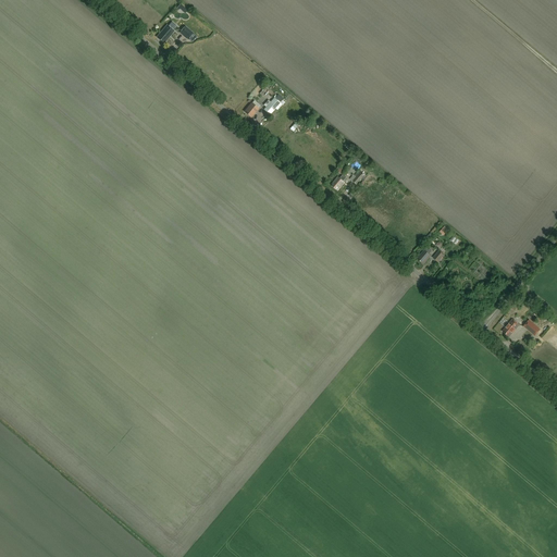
[(175,32),(174,31),(177,26),(172,22),(169,25),(168,25),(157,37),(164,44),(175,32)]
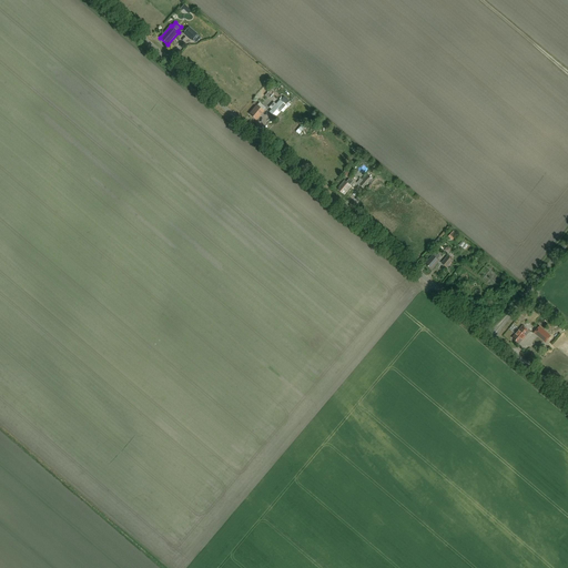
[(192,40),(198,33),(189,27),(183,33),(192,40)]
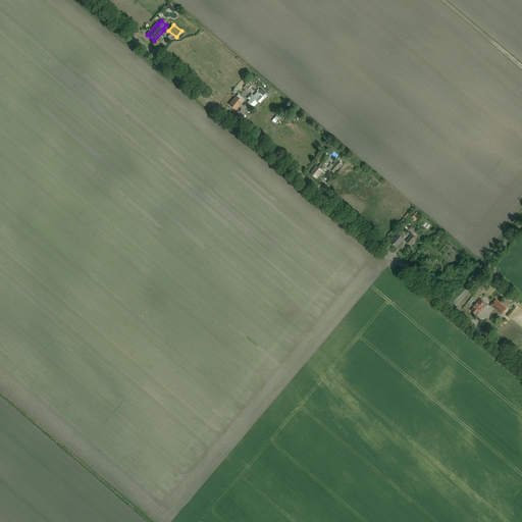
[(257,92),(248,103),(254,108),(263,97),(257,92)]
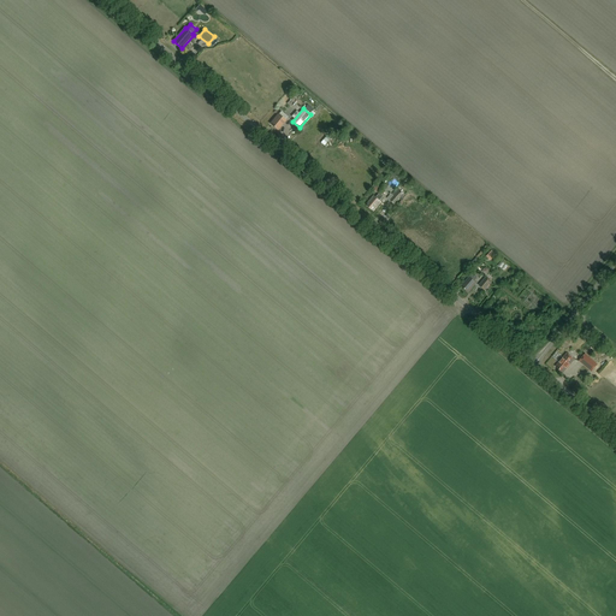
[(280,112),(271,124),(278,130),(288,118),(280,112)]
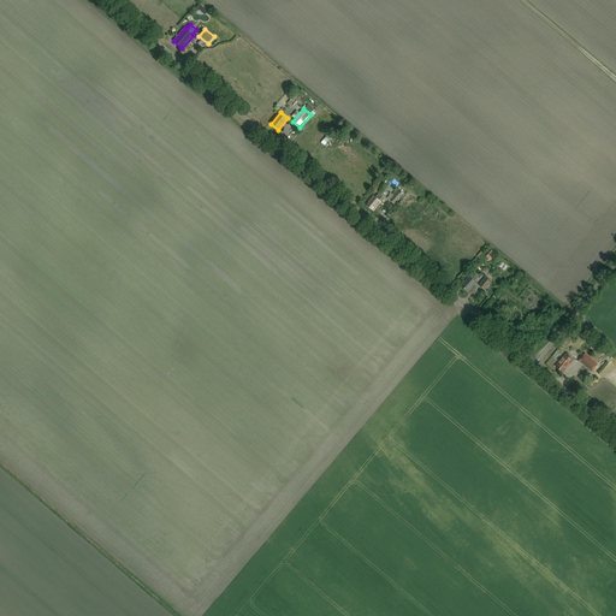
[(321,142),(325,146),(331,140),(327,136),(321,142)]
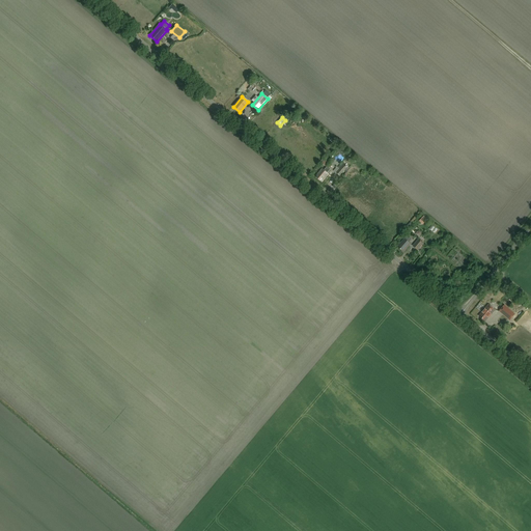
[(343,176),(350,169),(348,168),(348,167),(342,162),(338,167),(340,169),(336,173),(340,176),(341,175),(343,176)]
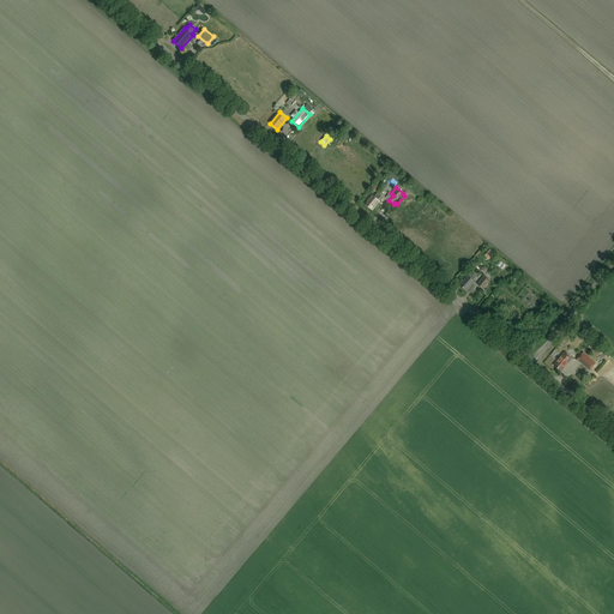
[(373,196),(367,204),(368,205),(367,206),(371,210),(372,209),(373,210),(380,202),(379,200),(383,196),(378,192),(375,197),(373,196)]
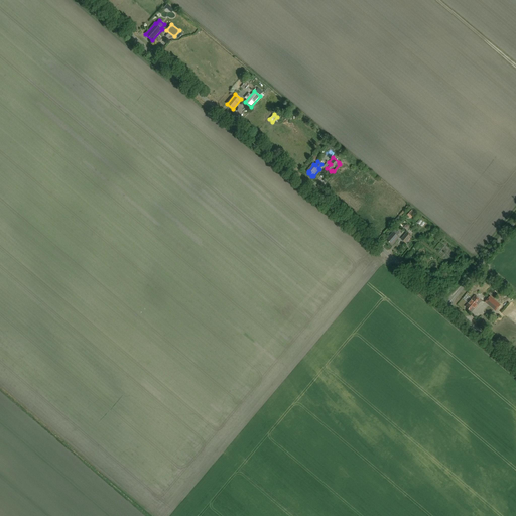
[(423,227),(426,222),(420,219),(417,223),(423,227)]
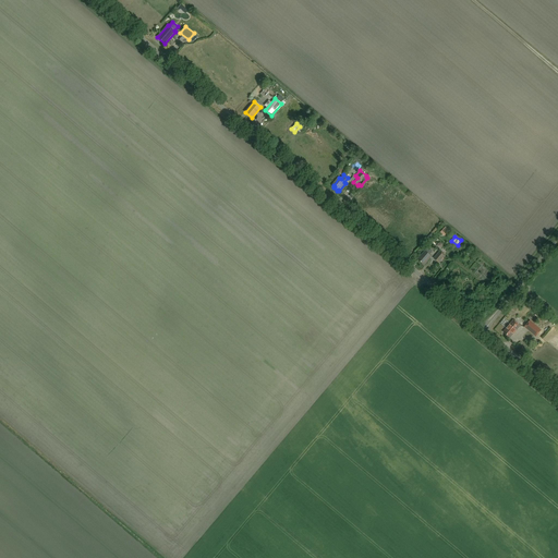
[(425,265),(432,257),(431,255),(432,254),(427,250),(420,259),(421,259),(420,261),(423,264),(424,264),(425,265)]
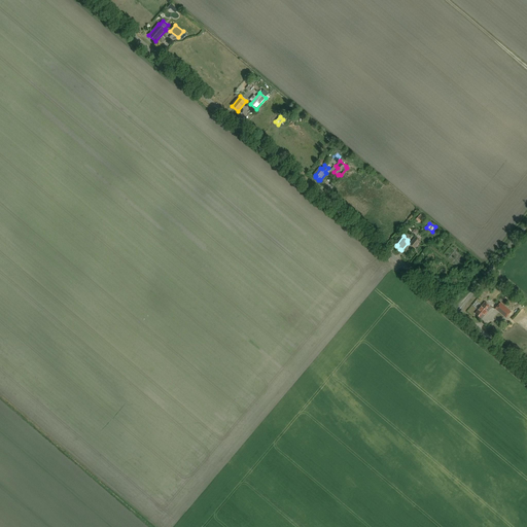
[(416,238),(410,244),(415,248),(420,242),(416,238)]
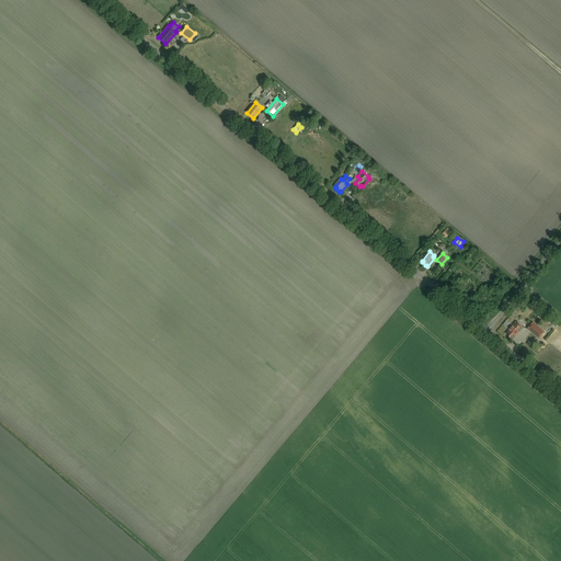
[(524,328),(516,321),(506,334),(513,340),(524,328)]
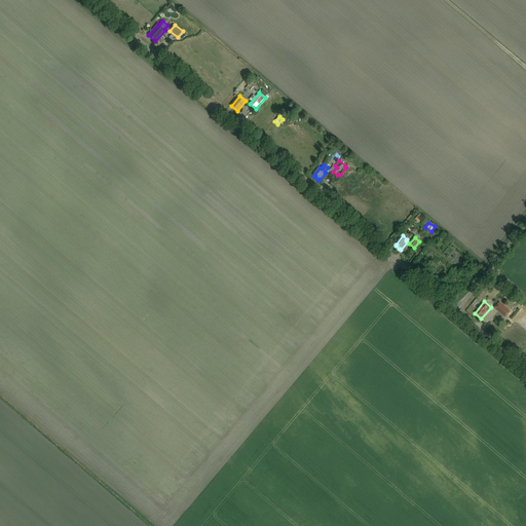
[(504,317),(511,311),(500,302),(499,302),(494,308),(495,309),(504,317)]
